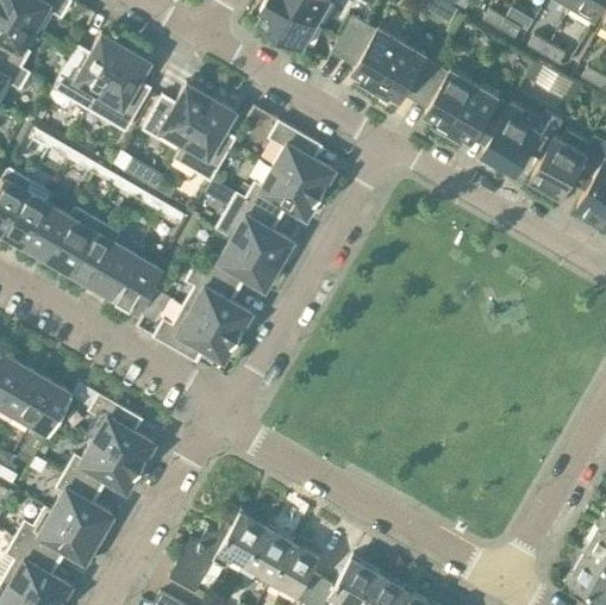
[(0,0),(0,7),(42,31),(55,10),(62,13),(61,16),(62,17),(72,0),(0,0)]
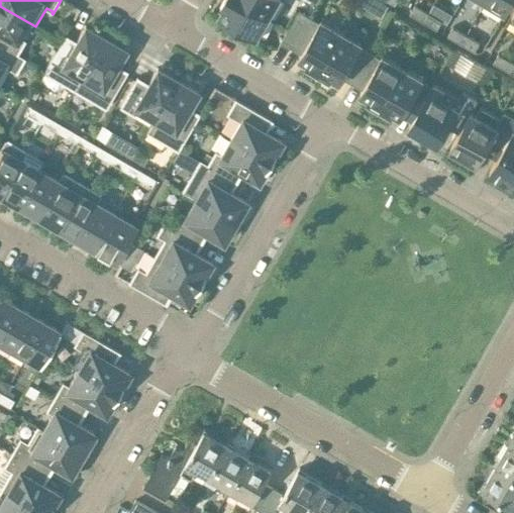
[(272,20),(236,0),(228,0),(223,9),(227,11),(222,19),(242,30),(240,33),(242,39),(247,42),(254,41),(255,38),(260,40),(272,20)]
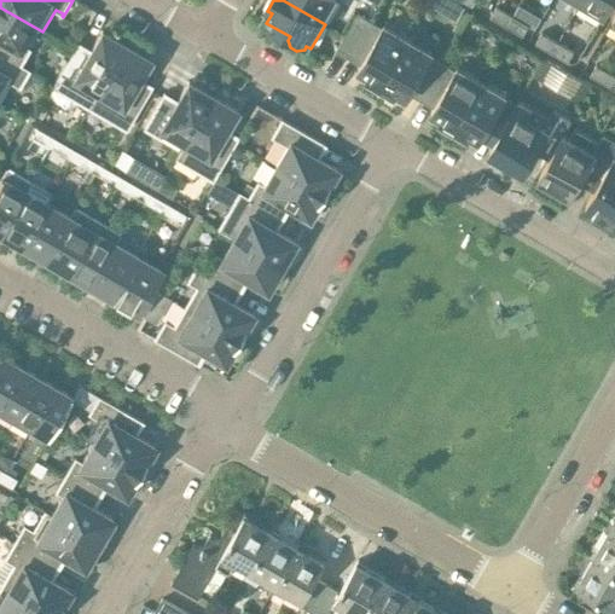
[(283,0),(325,24),(338,0),(283,0)]
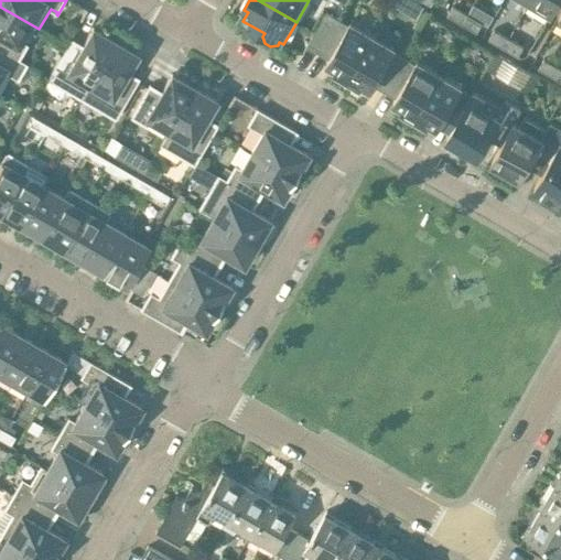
[(536,0),(532,6),(553,18),(560,6),(560,0),(536,0)]
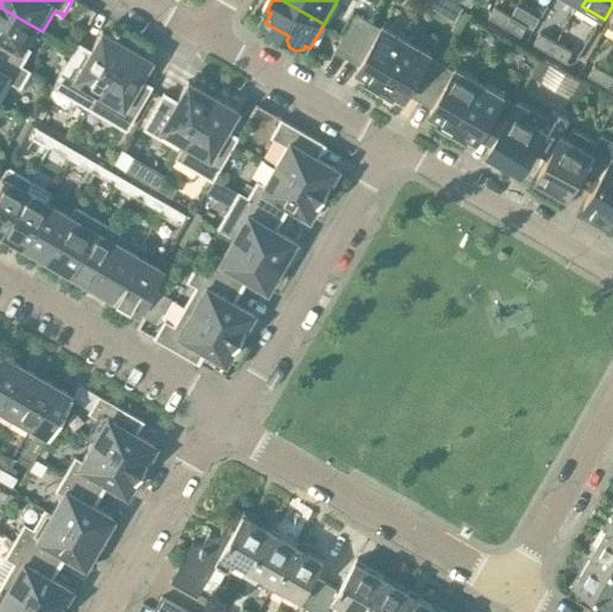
[(0,56),(30,74),(30,72),(22,68),(30,52),(29,52),(28,54),(23,52),(36,29),(42,33),(42,31),(0,7),(0,56)]
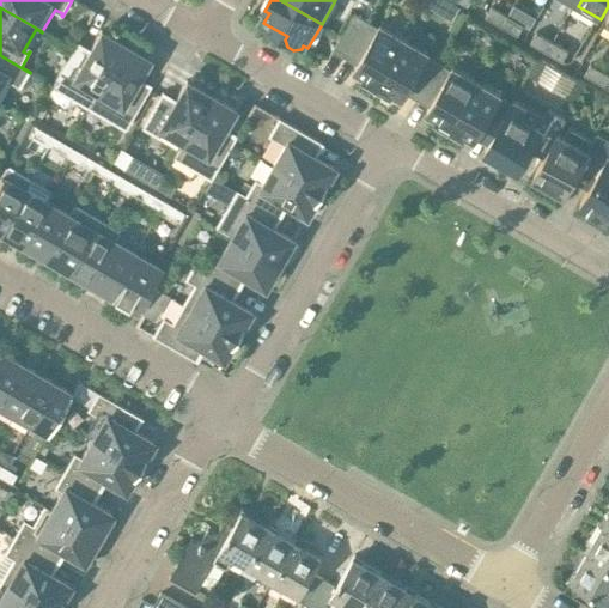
[(505,29),(511,19),(495,10),(489,20),(505,29)]
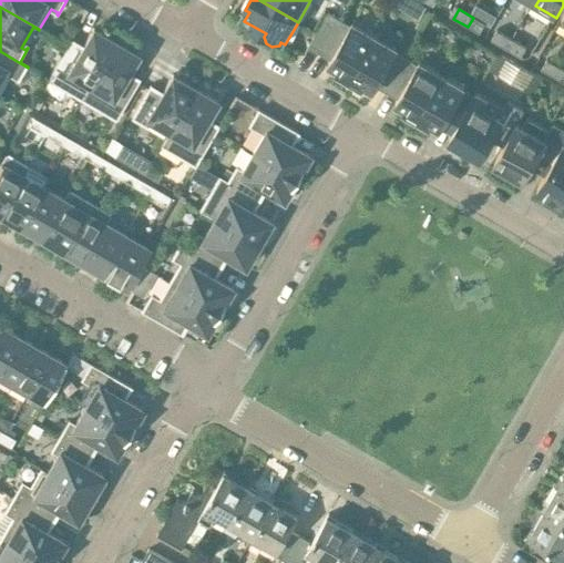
[(322,57),(342,22),(330,16),(310,49),(322,57)]
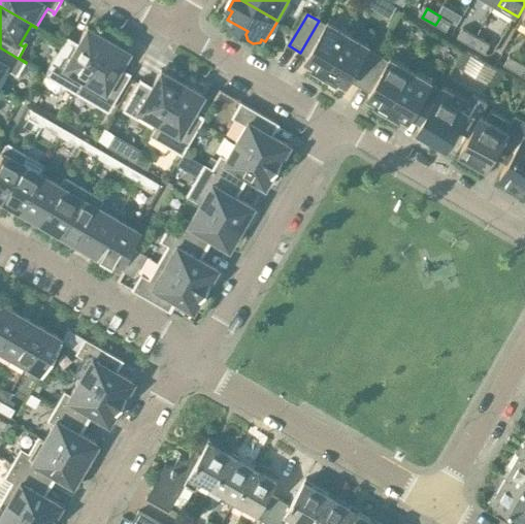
[(454,25),(440,17),(435,25),(449,33),(454,25)]
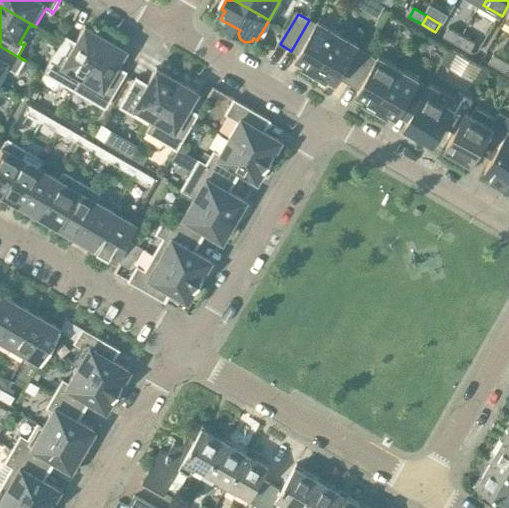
[(305,68),(317,75),(341,35),(320,23),(319,25),(309,20),(291,51),(301,56),(299,60),(307,65),(305,68)]
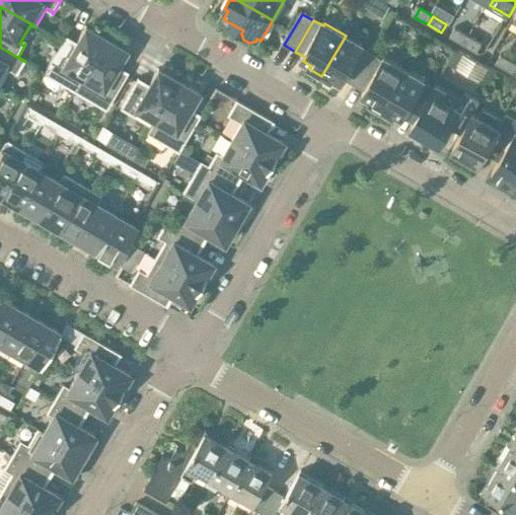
[(46,75),(77,93),(107,41),(87,28),(76,50),(66,44),(68,39),(67,39),(46,75)]
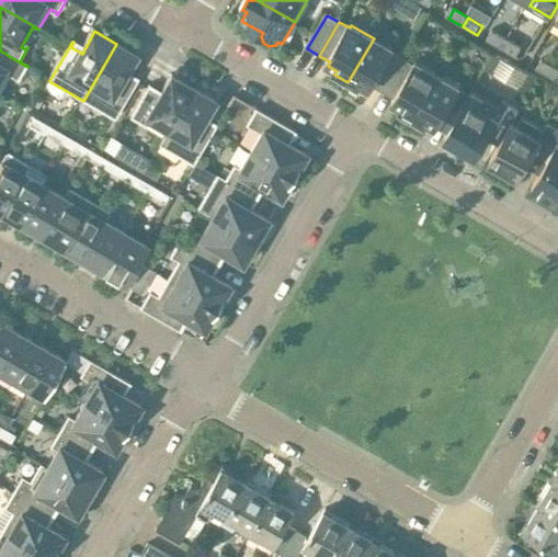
[(503,50),(509,42),(494,33),(489,43),(503,50)]
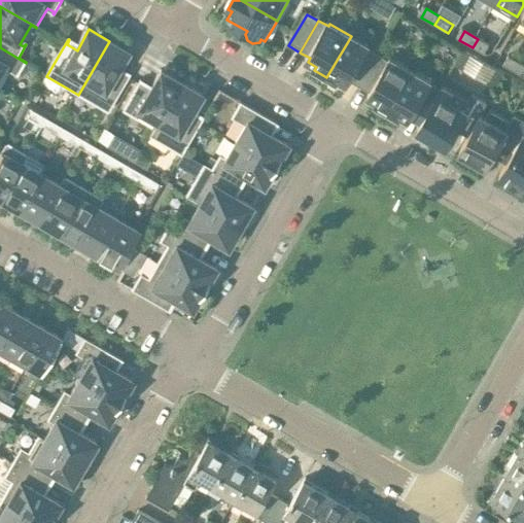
[(351,82),(361,89),(380,57),(370,50),(372,47),(351,36),(326,77),(339,84),(341,81),(349,85),(351,82)]
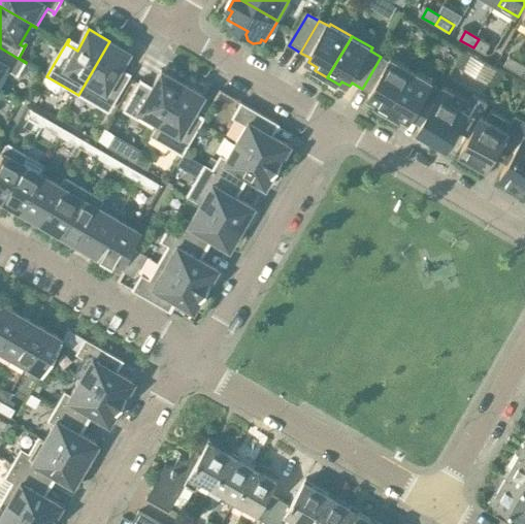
[(493,46),(479,39),(473,47),(488,56),(493,46)]
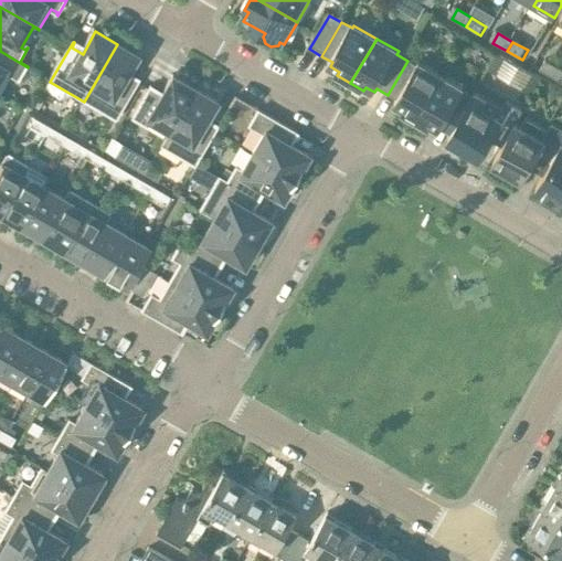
[(117,44),(84,102),(118,122),(141,82),(140,81),(137,86),(127,80),(139,57),(117,44)]
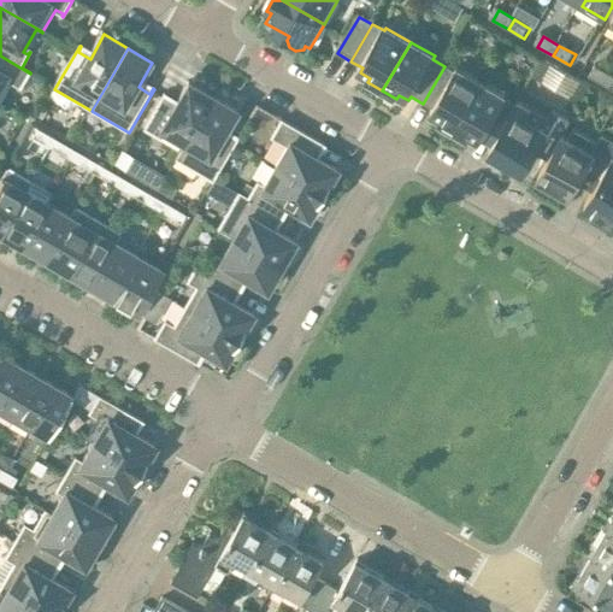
[(30,74),(0,56),(0,104),(13,82),(22,86),(21,88),(22,89),(30,74)]
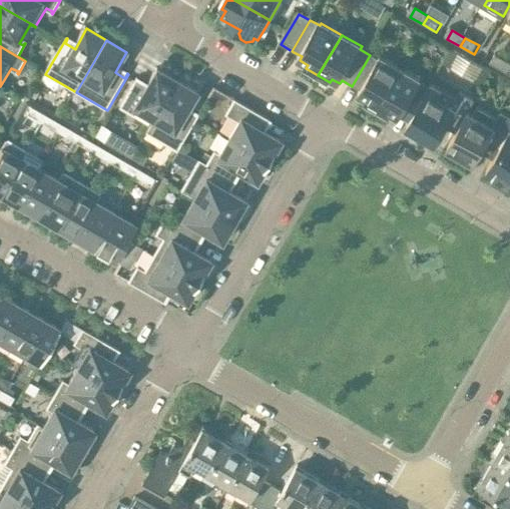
[(367,103),(379,110),(402,70),(382,58),(380,61),(370,55),(352,86),(362,91),(360,95),(369,100),(367,103)]
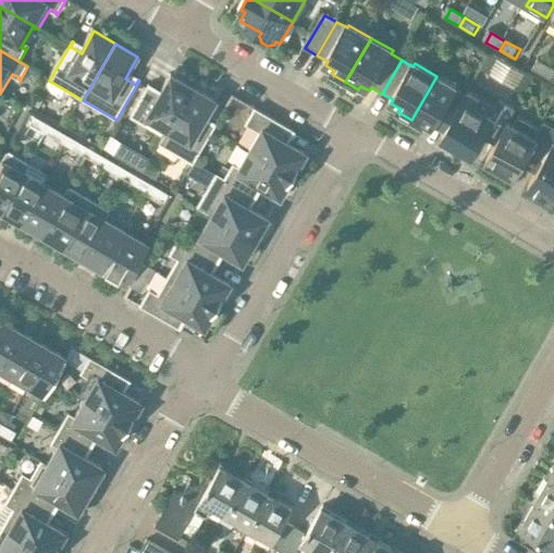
[(549,78),(553,72),(553,69),(541,61),(536,71),(549,78)]
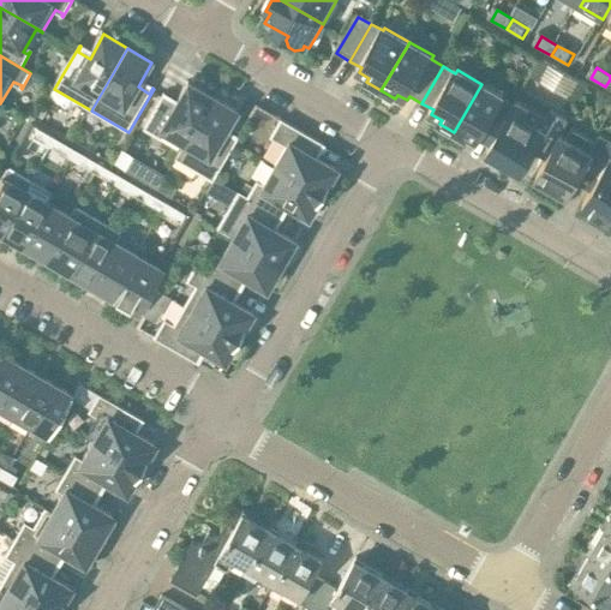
[(569,76),(557,95),(579,108),(589,89),(569,76)]
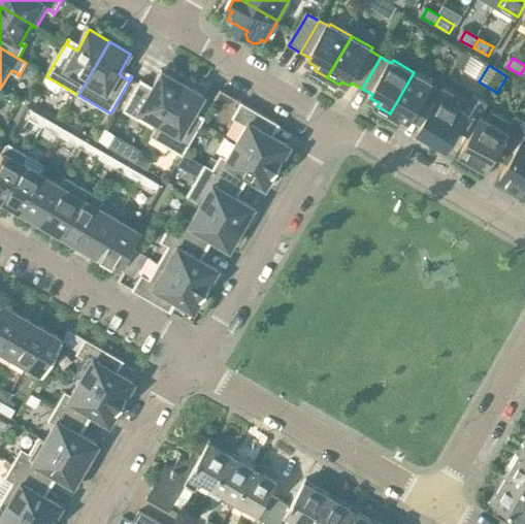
[(160,125),(184,85),(163,72),(151,93),(140,88),(143,83),(142,83),(125,111),(139,120),(140,119),(138,118),(140,113),(160,125)]
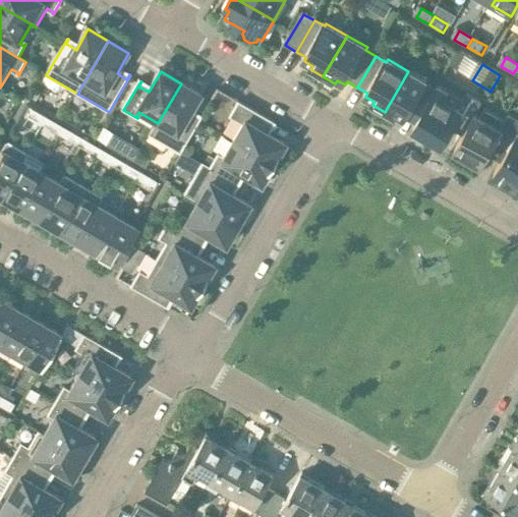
[(428,82),(408,71),(385,112),(397,119),(399,116),(409,122),(411,118),(419,123),(438,92),(427,85),(428,82)]
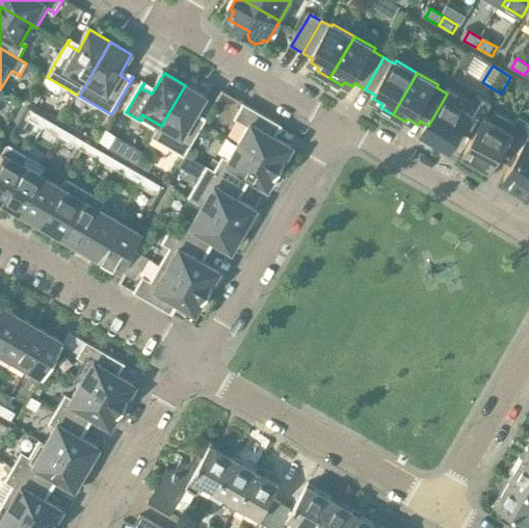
[(185,85),(161,126),(153,138),(186,157),(187,156),(208,120),(207,120),(204,124),(193,119),(206,98),(185,85)]
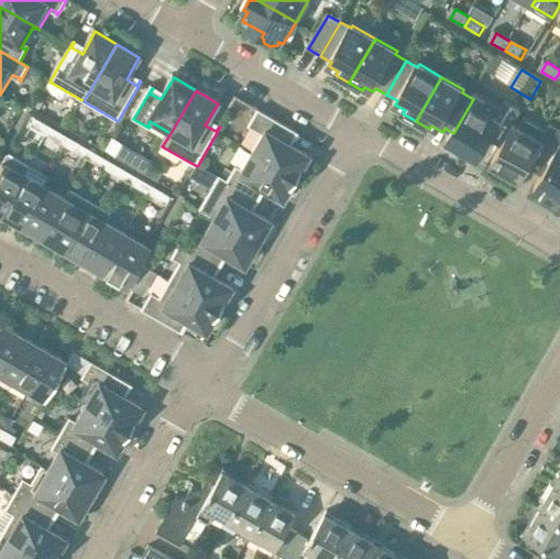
[(490,140),(503,148),(515,125),(523,112),(507,103),(503,111),(475,95),(473,99),(453,133),(449,141),(480,159),(490,140)]
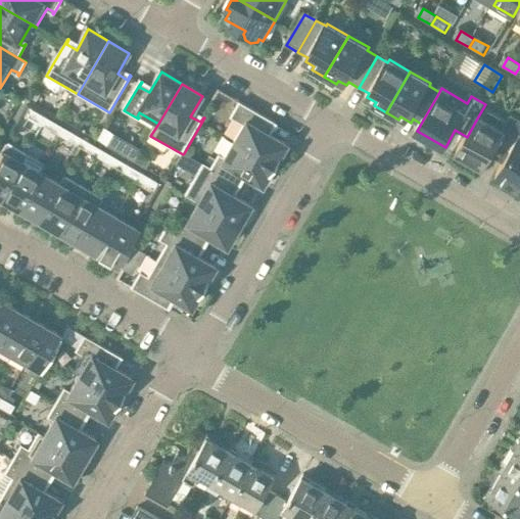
[(235,143),(275,166),(287,145),(267,134),(273,124),(277,127),(278,126),(241,104),(233,119),(234,119),(235,116),(246,124),(235,143)]
